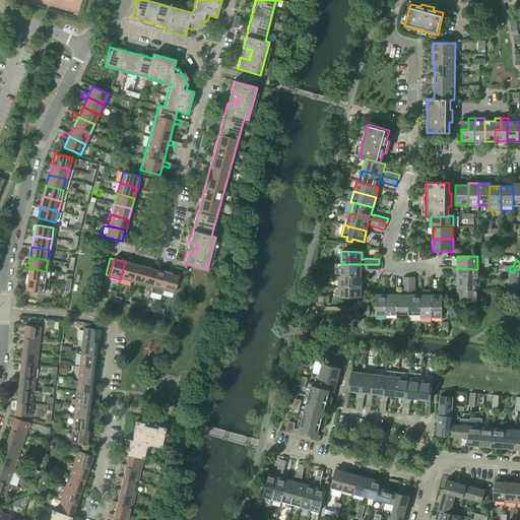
[(120,279),(130,281),(135,264),(125,262),(120,279)]
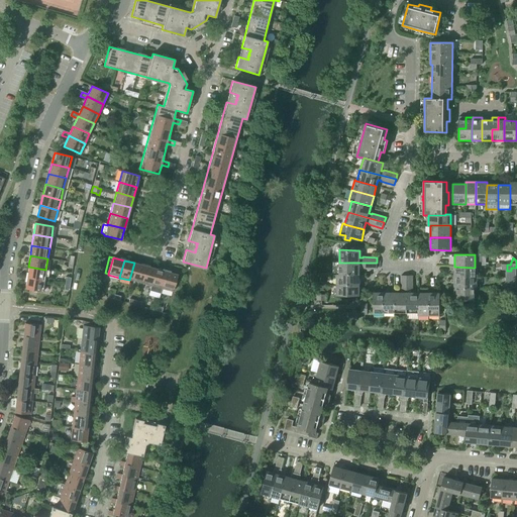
[(129,280),(140,283),(145,266),(134,263),(129,280)]
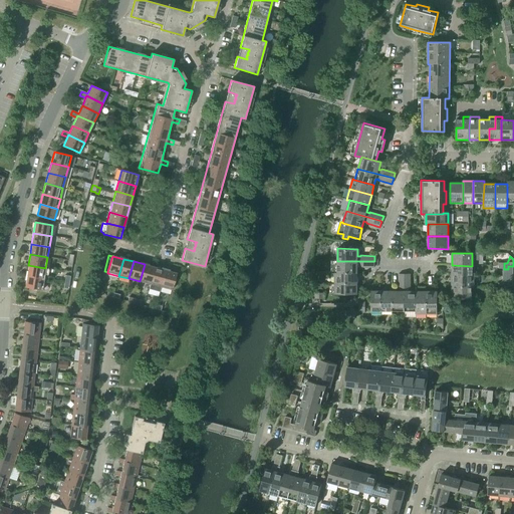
[(337,261),(337,272),(337,273),(357,273),(357,266),(360,266),(360,267),(374,267),(374,261),(337,261)]
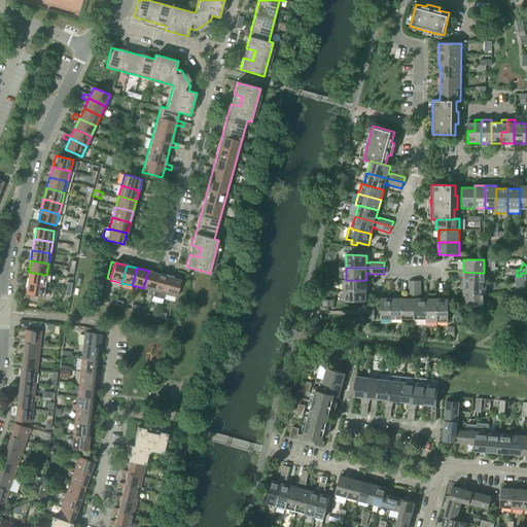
[(143,288),(153,291),(159,274),(148,271),(143,288)]
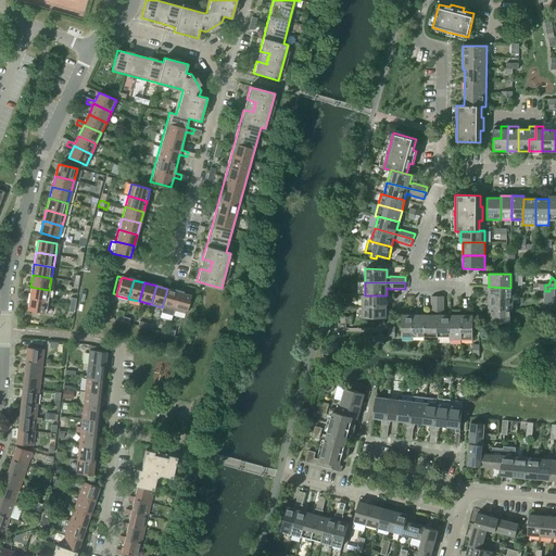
[(30,287),(28,299),(48,302),(49,290),(30,287)]
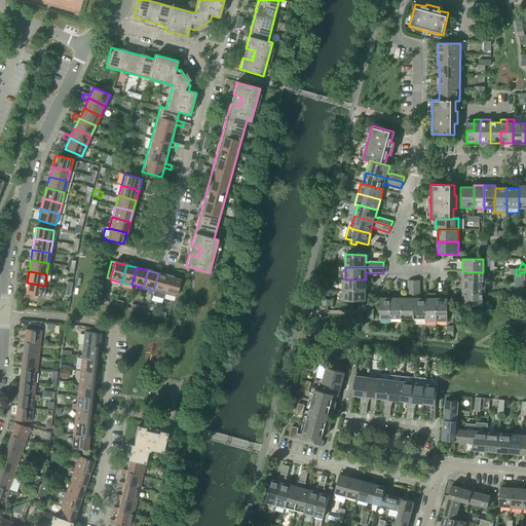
[(462,271),(462,282),(485,283),(485,271),(483,271),(483,272),(462,271)]
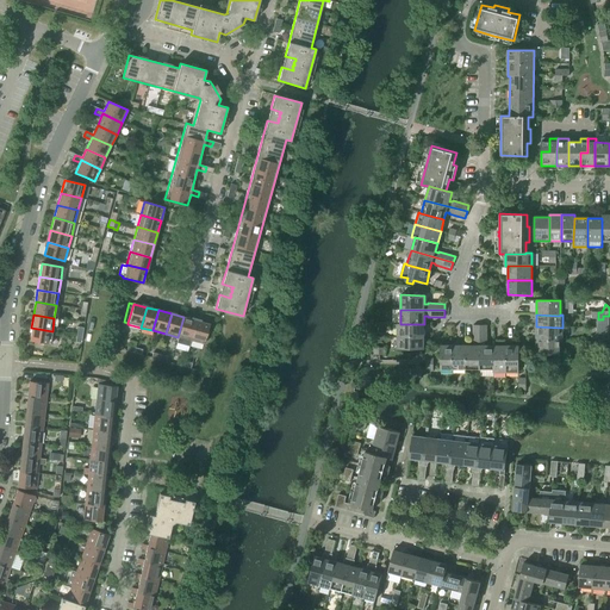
[(184,317),(178,337),(176,343),(188,346),(191,341),(195,321),(184,317)]
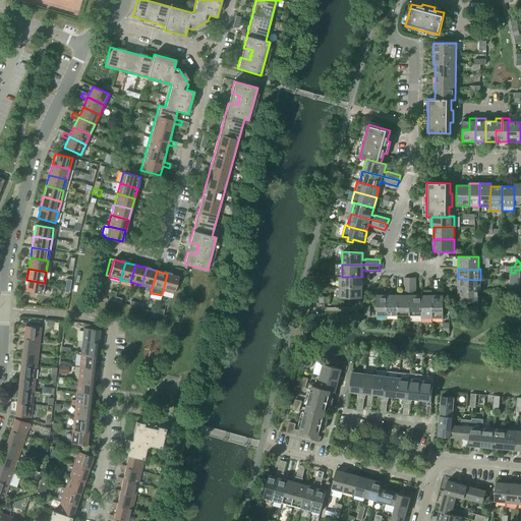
[(178,277),(167,274),(163,291),(174,294),(178,277)]
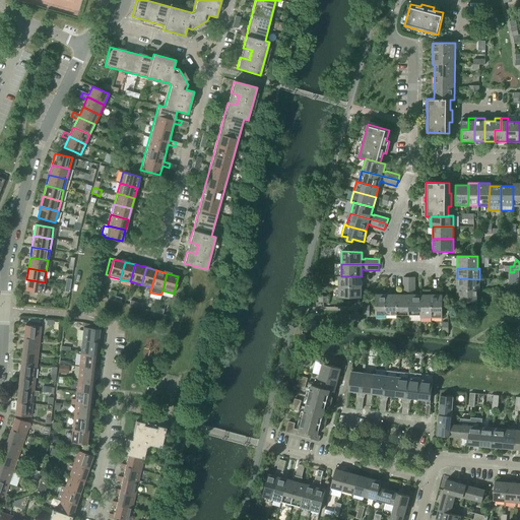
[(339,275),(338,286),(362,286),(362,276),(341,276),(341,275),(339,275)]
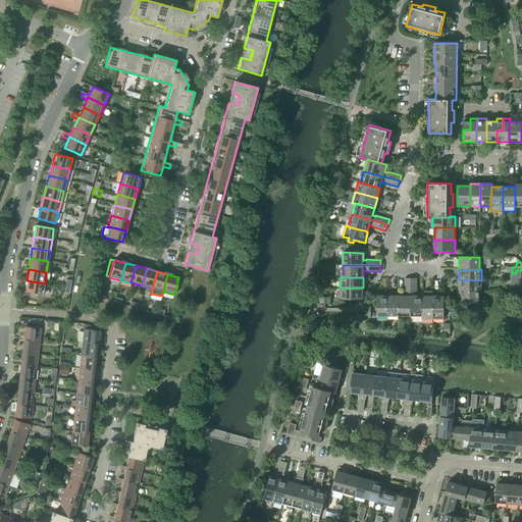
[(398,316),(410,316),(411,278),(405,278),(405,293),(406,293),(406,296),(398,296),(398,316)]
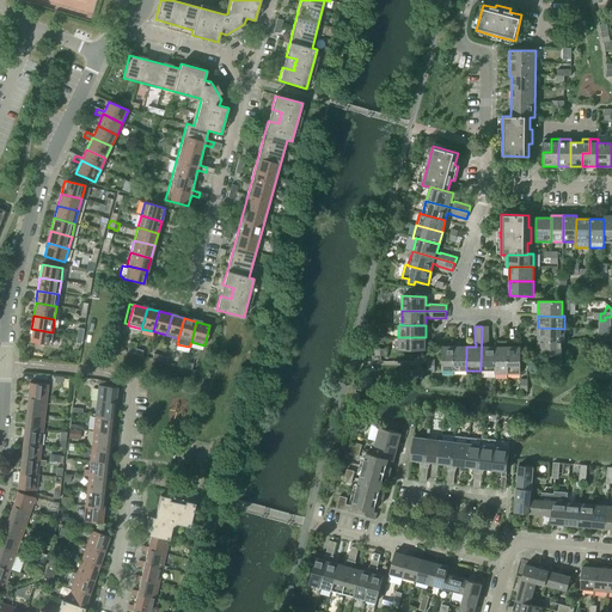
[(481,371),(495,371),(495,347),(487,347),(487,343),(488,343),(489,326),(482,326),(481,371)]
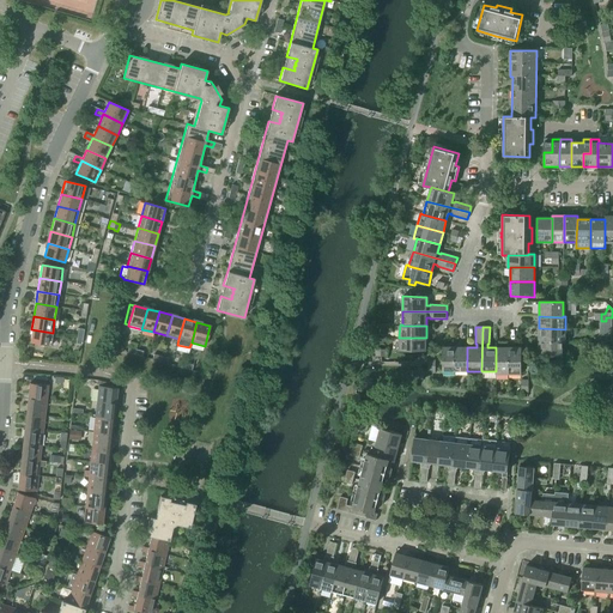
[(539,328),(539,341),(563,341),(565,343),(565,329),(539,328)]
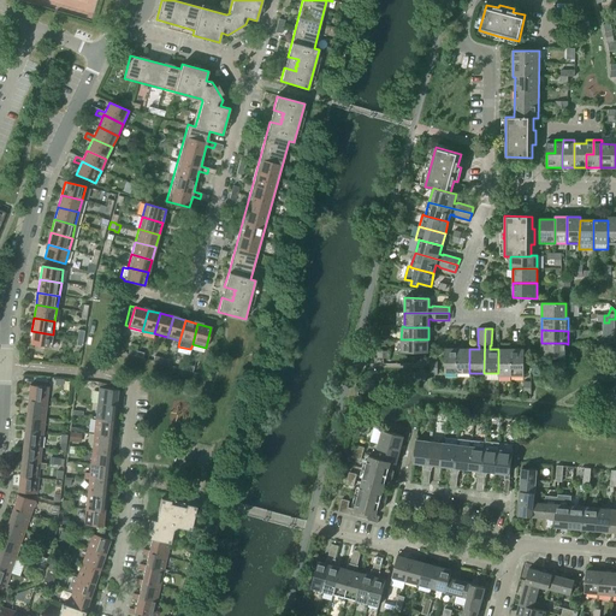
[(53,335),(31,331),(30,344),(51,348),(53,335)]
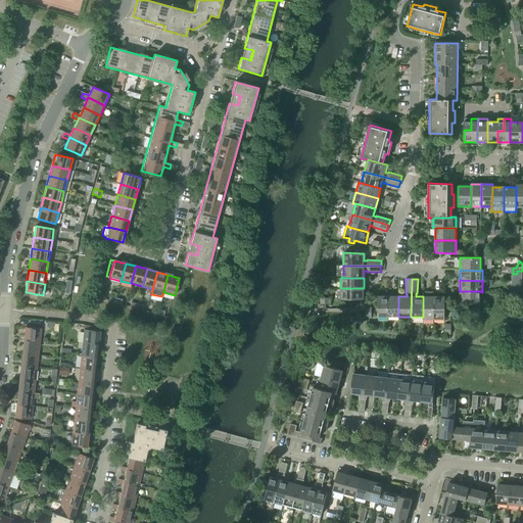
[(364,288),(340,288),(340,299),(364,299),(364,288)]
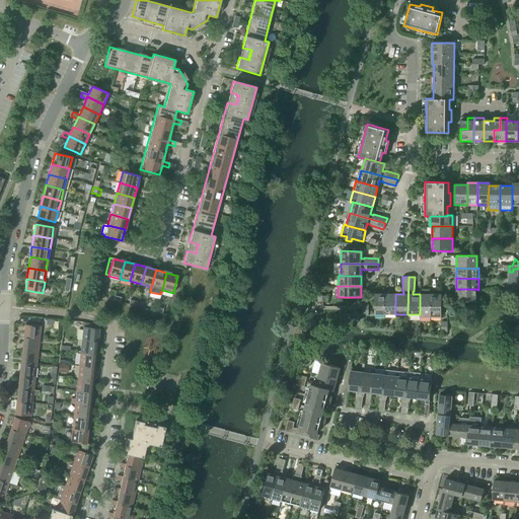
[(476,289),(456,289),(456,301),(475,301),(476,289)]
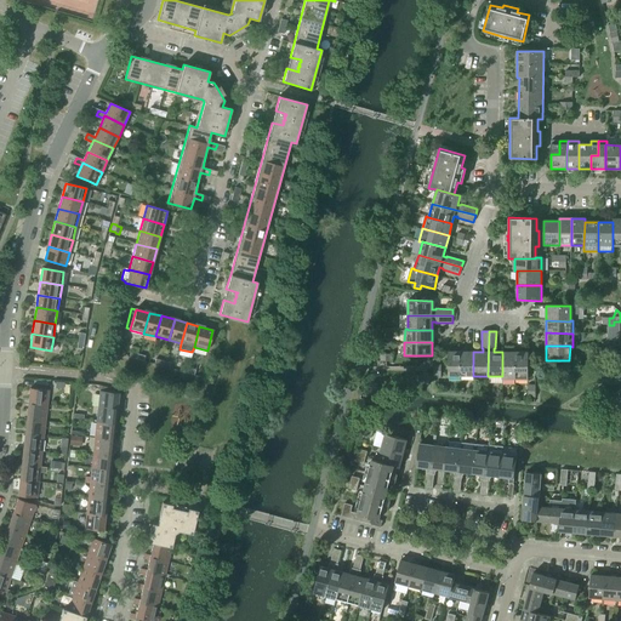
[(448,376),(461,376),(461,352),(449,352),(449,365),(448,365),(448,370),(449,370),(448,376)]
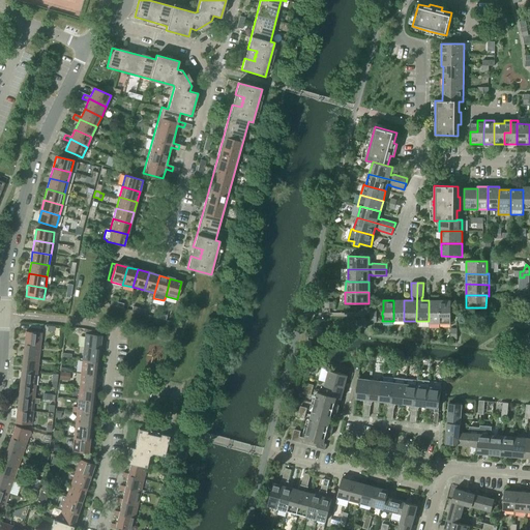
[(393,321),(404,321),(404,300),(393,300),(393,321)]
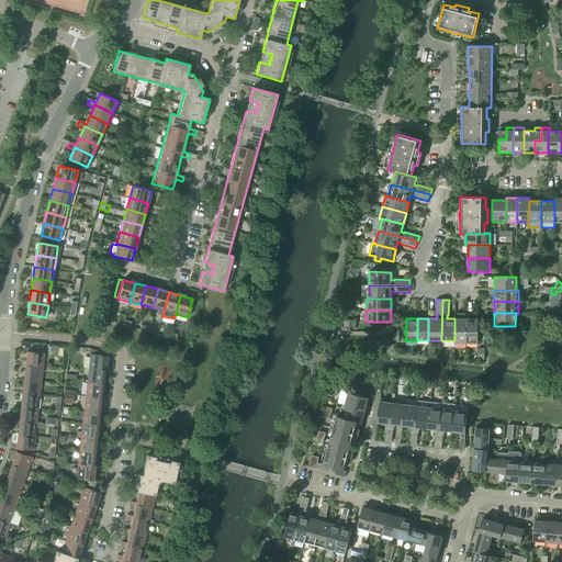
[(454,343),(467,343),(467,318),(454,318),(454,340),(454,343)]
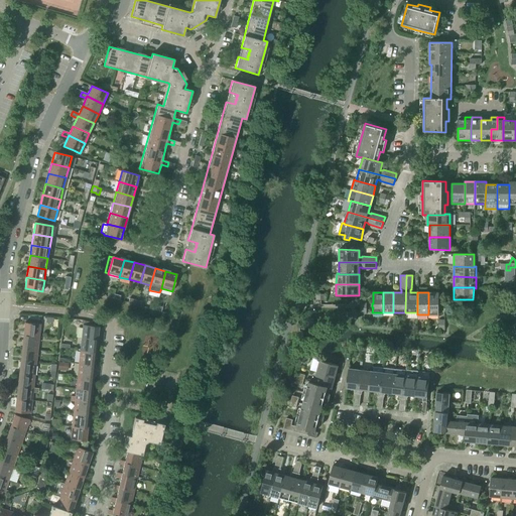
[(428,292),(428,314),(438,315),(439,292),(428,292)]
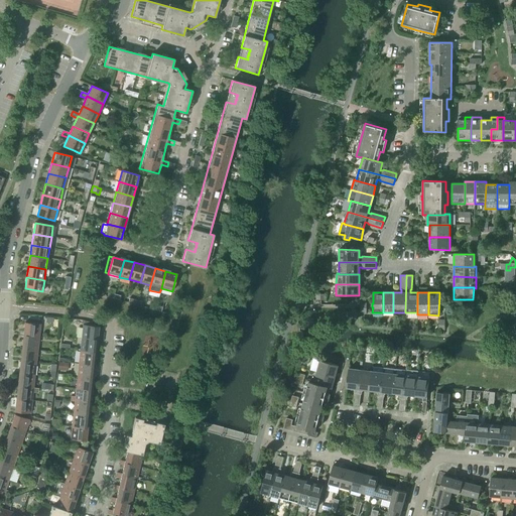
[(24,323),(23,336),(38,337),(40,325),(24,323)]
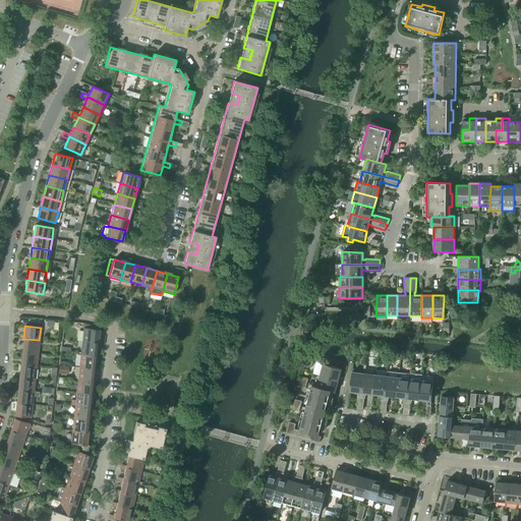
[(83,328),(82,341),(98,343),(99,330),(96,330),(84,329),(83,328)]
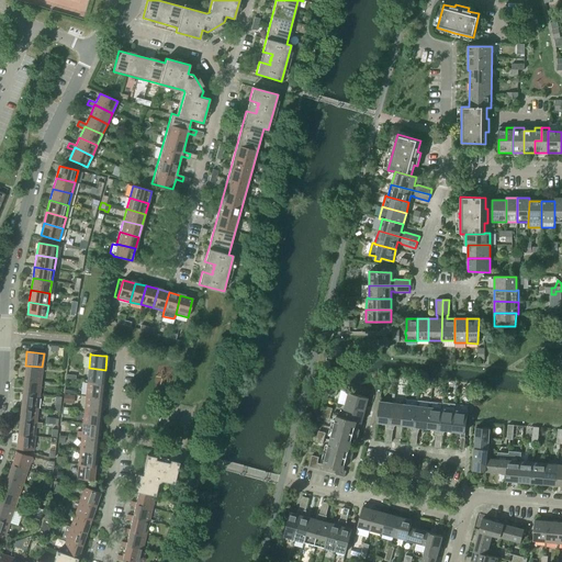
[(25,366),(24,379),(41,381),(42,367),(25,366)]
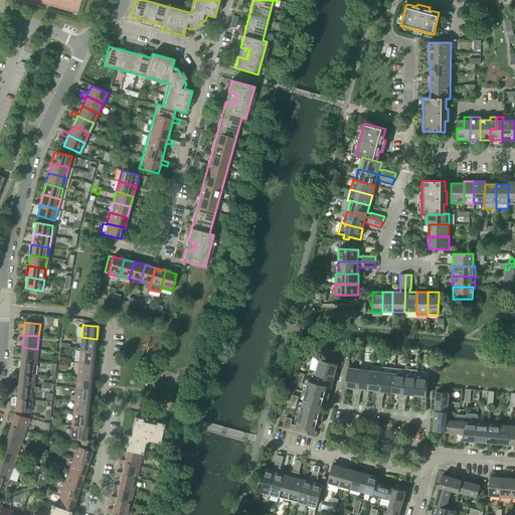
[(81,337),(79,350),(96,351),(97,339),(81,337)]
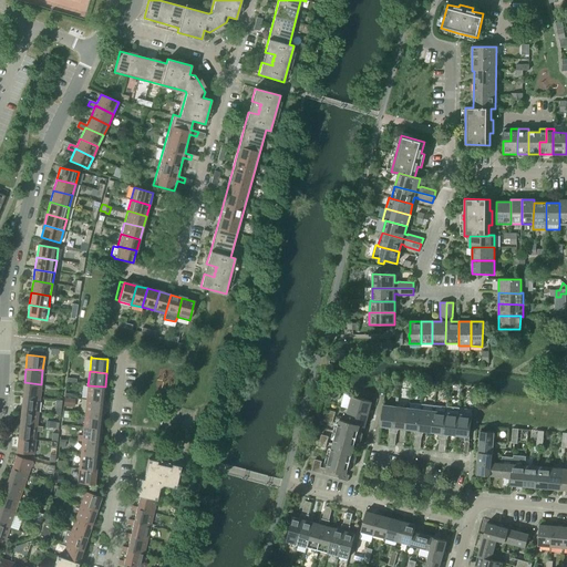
[(24,382),(22,397),(40,399),(41,384),(24,382)]
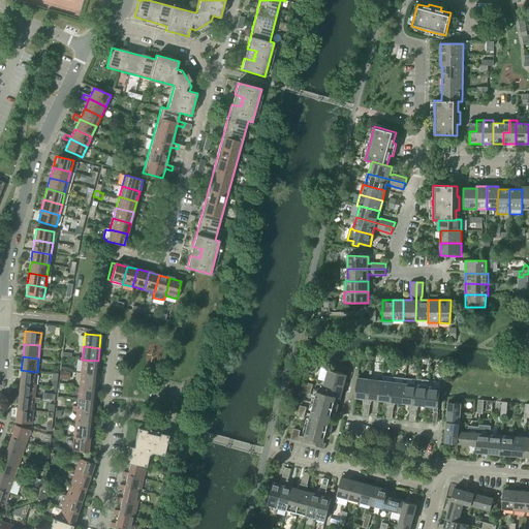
[(82,360),(81,372),(96,374),(98,361),(82,360)]
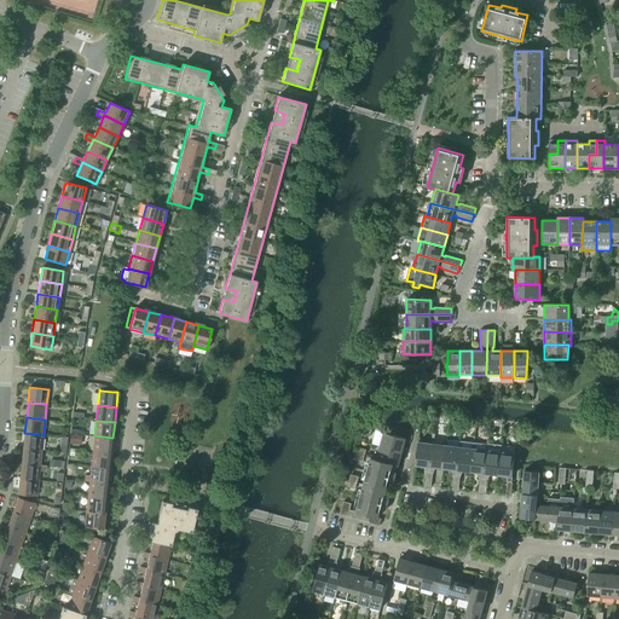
[(24,433),(23,449),(41,451),(44,435),(24,433)]
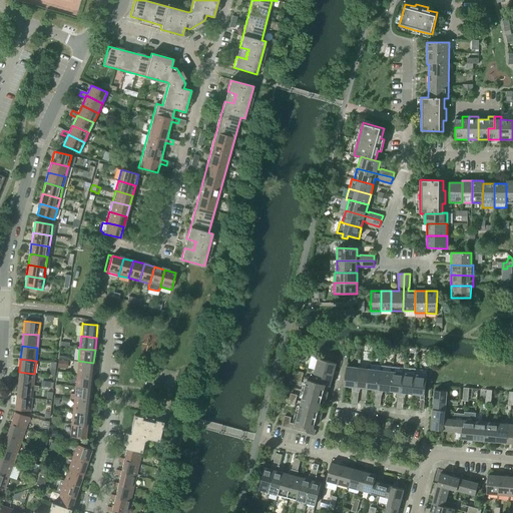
[(282,427),(306,433),(308,428),(314,429),(316,421),(320,422),(322,414),(318,413),(322,399),(326,400),(328,392),(324,391),(326,386),(330,387),(336,364),(318,359),(312,381),(308,380),(296,424),(290,423),(291,418),(285,416),(282,427)]
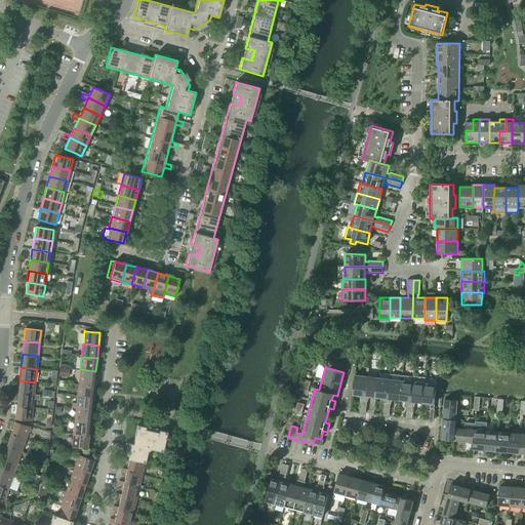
[(59,368),(58,376),(68,377),(69,370),(59,368)]
